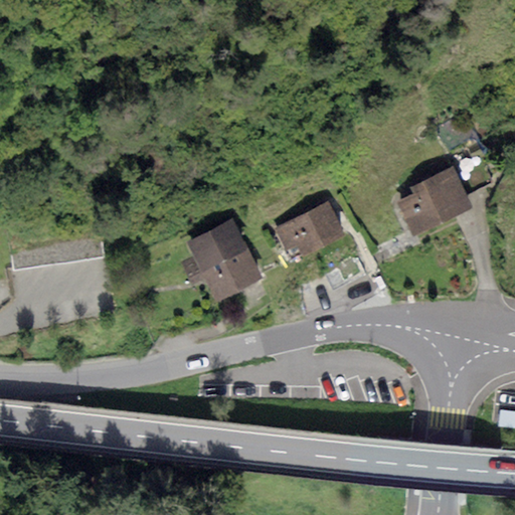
[(456,172),(466,195),(496,180),(483,160),(456,172)]
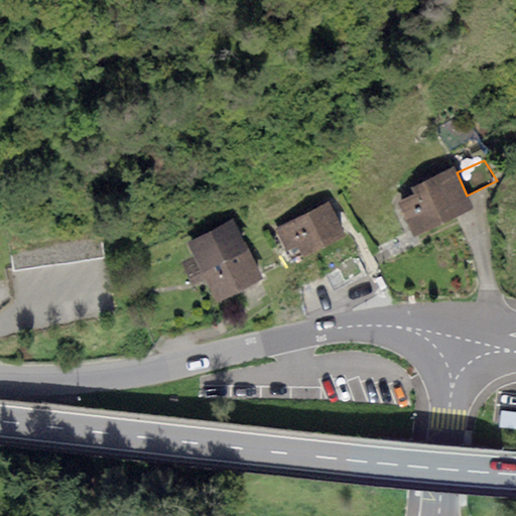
[(414,194),(398,202),(413,235),(473,207),(467,196),(457,172),(454,167),(411,187),(414,194)]
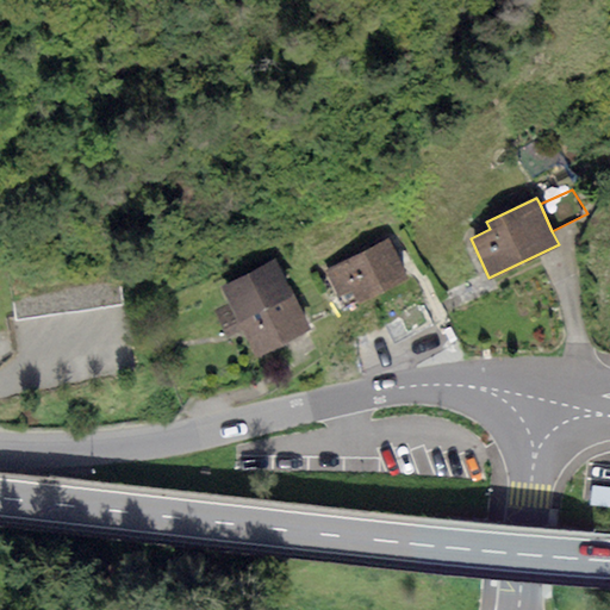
[(390,240),(325,271),(344,309),(409,278),(390,240)]
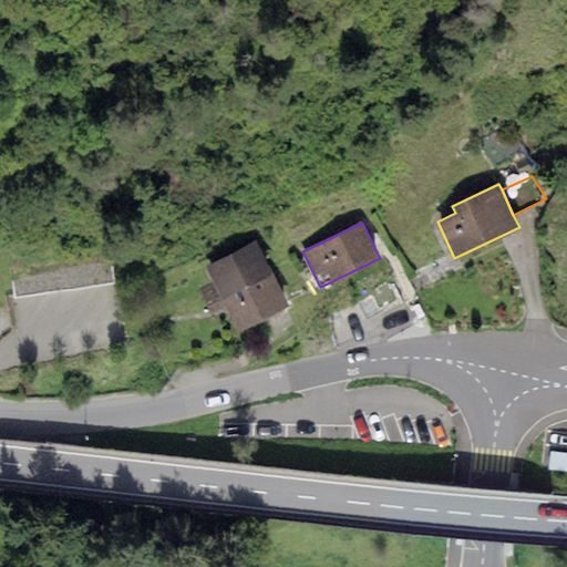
[(258,241),(207,267),(239,331),(290,306),(258,241)]
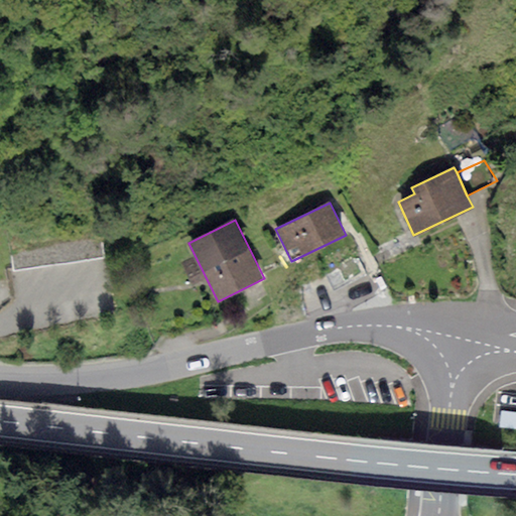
[(11,248),(14,271),(104,259),(101,236),(11,248)]
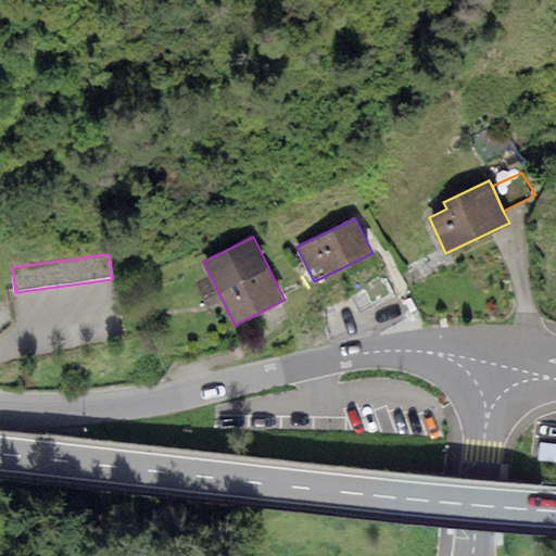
[(363,313),(394,297),(384,279),(353,295),(363,313)]
